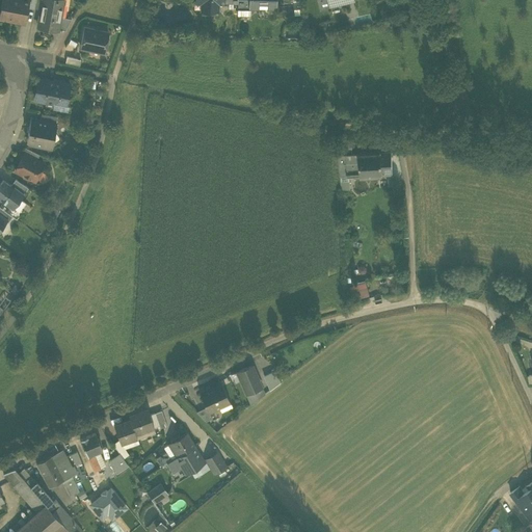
[(4,0),(1,18),(23,22),(26,6),(27,0),(4,0)]
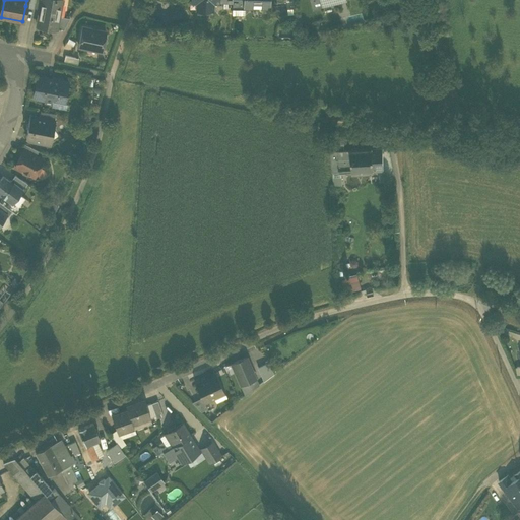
[(37,24),(57,27),(59,16),(62,0),(41,0),(40,9),(37,24)]
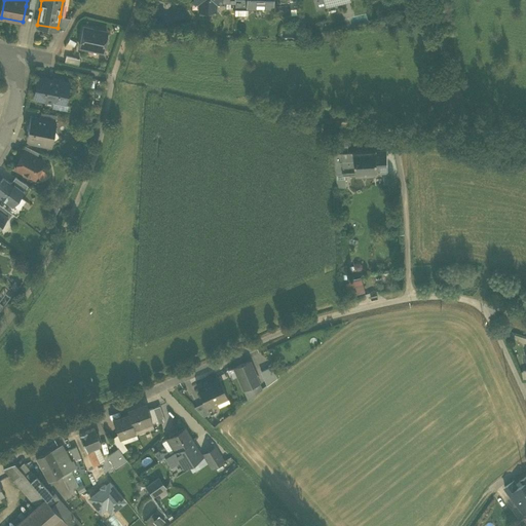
[(199,9),(215,9),(215,2),(221,2),(220,0),(193,0),(193,1),(199,2),(199,9)]
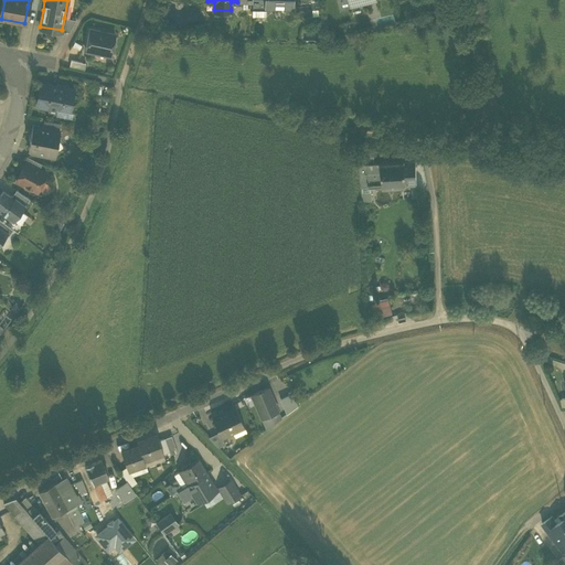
[(252,13),(266,13),(266,7),(265,7),(265,0),(252,0),(252,2),(252,13)]
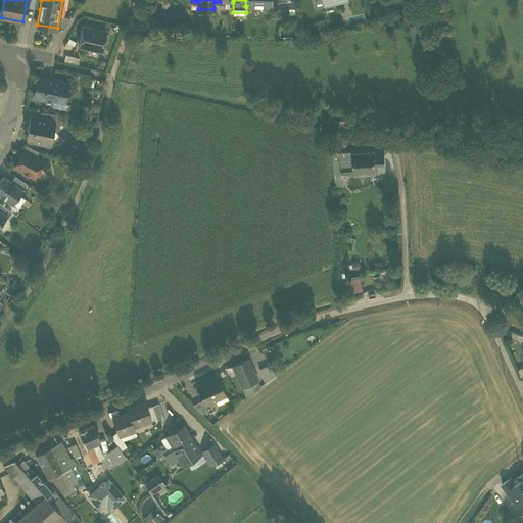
[(57,28),(64,29),(69,18),(59,16),(57,28)]
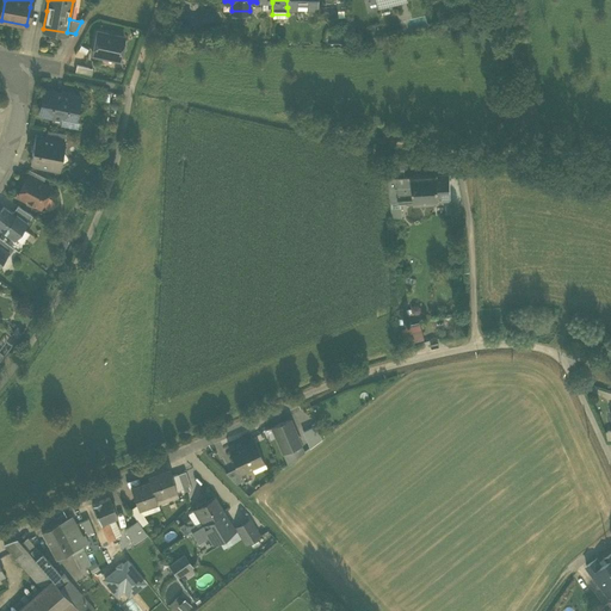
[(104,55),(119,59),(124,37),(97,31),(92,54),(104,56),(104,55)]
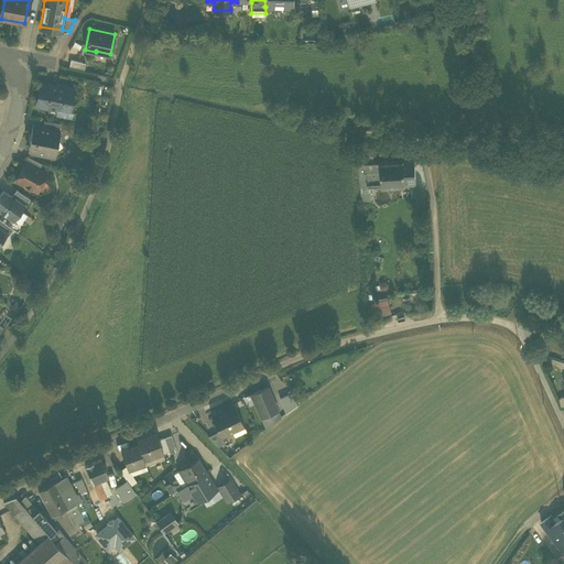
[(49,110),(56,112),(55,115),(67,117),(69,107),(73,88),(66,87),(67,85),(57,83),(56,86),(41,83),(36,104),(50,106),(49,110)]
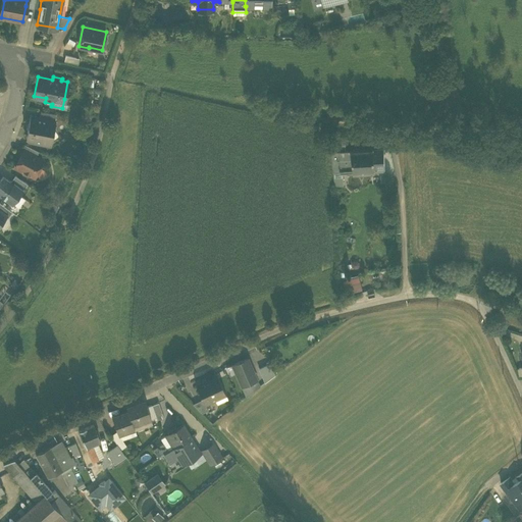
[(39,116),(54,119),(55,113),(40,110),(39,116)]
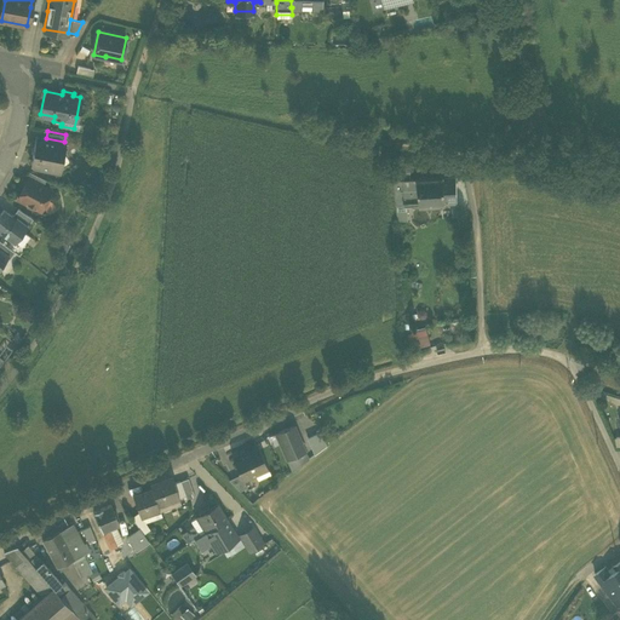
[(45,168),(59,171),(62,161),(63,161),(68,158),(64,153),(63,153),(65,142),(64,142),(46,138),(36,137),(30,164),(46,166),(45,168)]
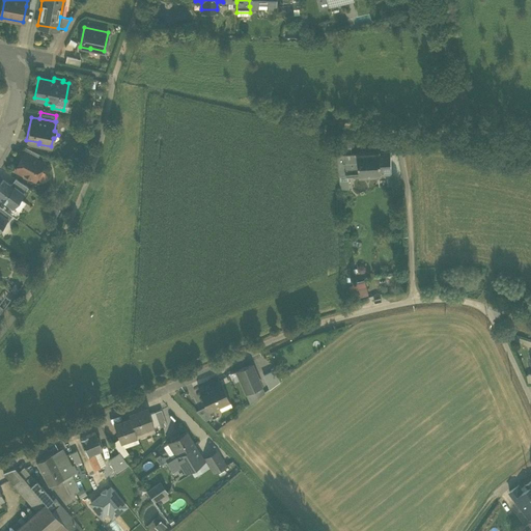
[(339,143),(339,156),(345,156),(345,155),(352,154),(351,135),(339,136),(340,144),(339,143)]
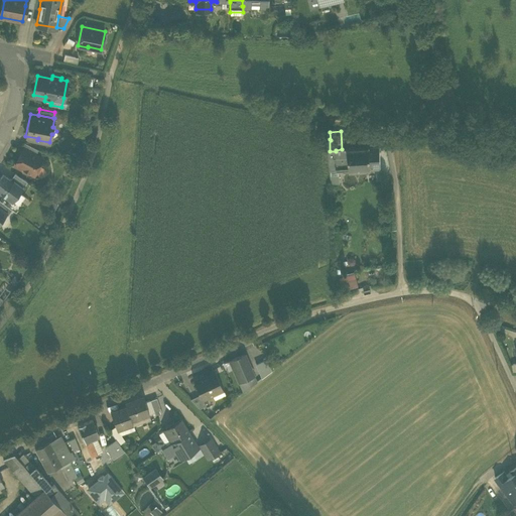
[(23,148),(35,154),(38,148),(23,141),(20,147),(22,148),(23,148)]
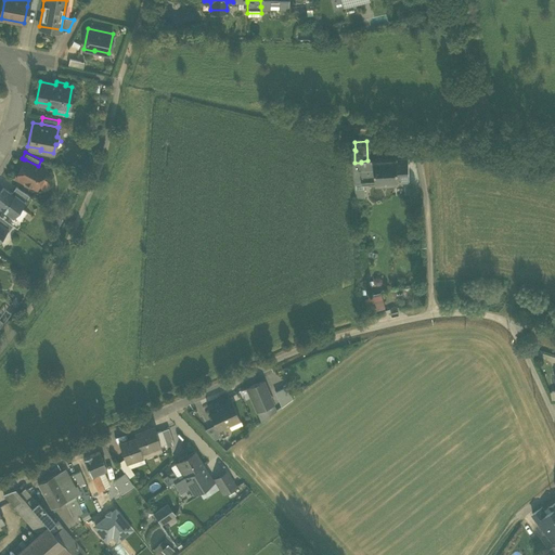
[(408,158),(397,159),(399,183),(410,182),(408,158)]
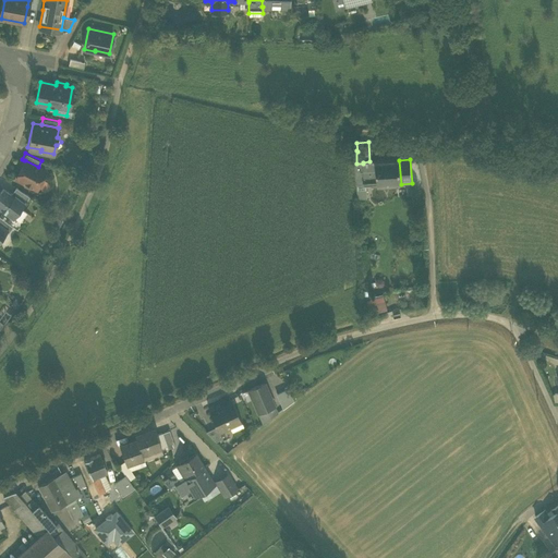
[(25,184),(29,186),(32,185),(33,186),(36,179),(39,181),(45,170),(38,167),(25,160),(24,160),(15,178),(25,182),(25,184)]
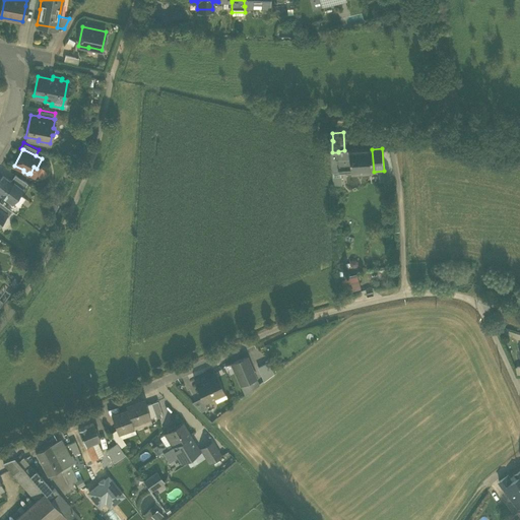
[(351,150),(352,173),(374,172),(372,149),(351,150)]
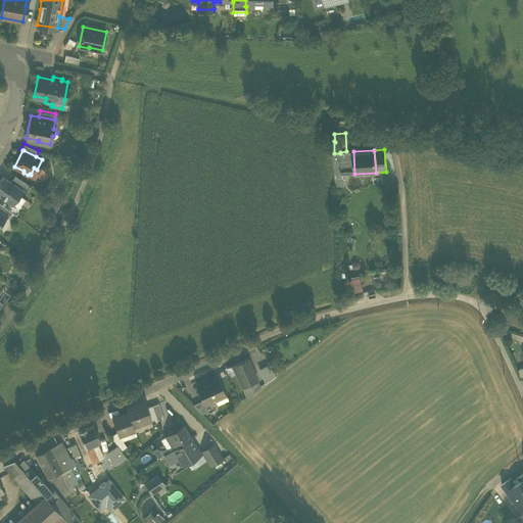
[(340,152),(340,153),(341,169),(341,174),(341,175),(354,174),(353,151),(346,151),(340,152)]
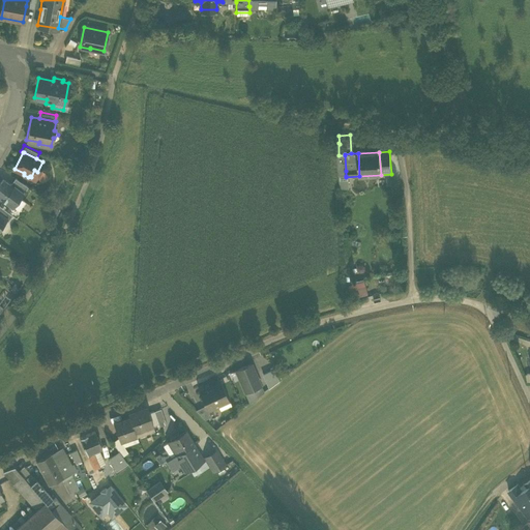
[(13,184),(23,190),(27,185),(15,176),(9,183),(12,185),(13,184)]
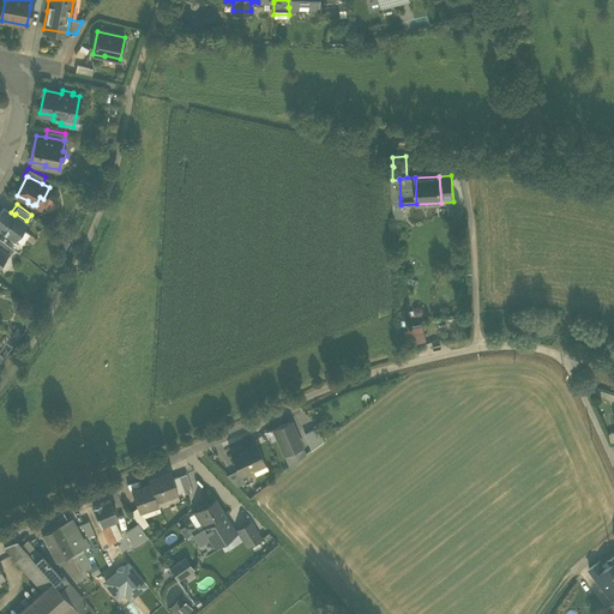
[(0,209),(0,228),(13,239),(26,221),(16,214),(14,215),(11,212),(2,205),(0,209)]
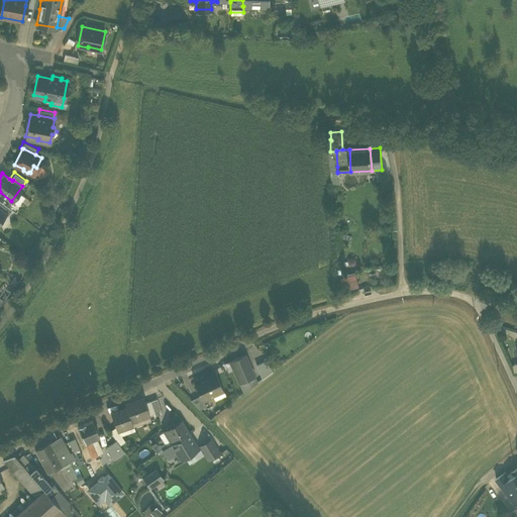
[(6,213),(7,214),(11,209),(0,200),(0,207),(6,212),(6,213)]
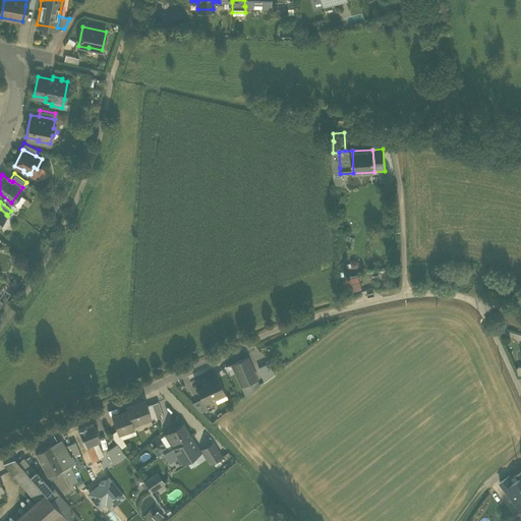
[(345,279),(348,293),(361,289),(358,276),(345,279)]
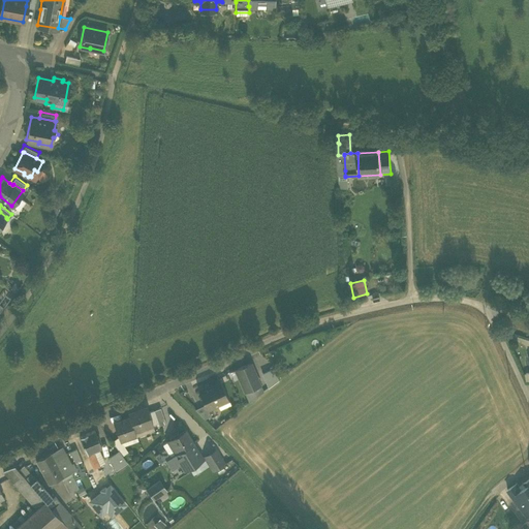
[(236,371),(245,394),(260,386),(250,364),(236,371)]
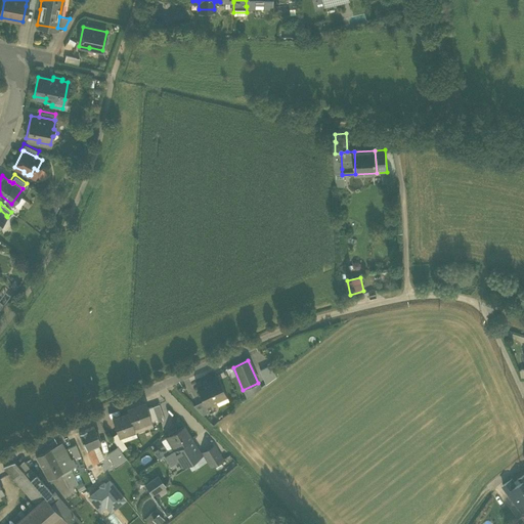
[(260,372),(266,385),(274,378),(270,366),(260,372)]
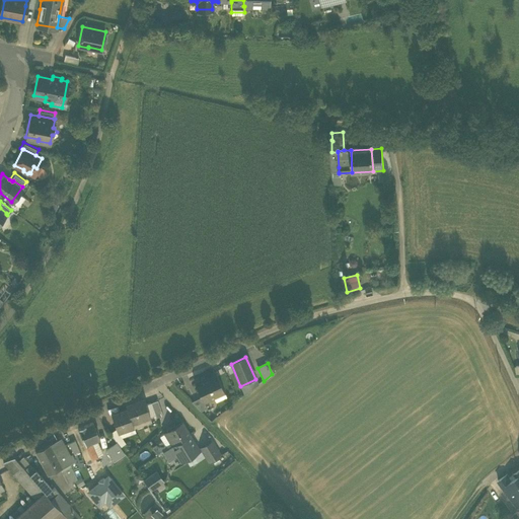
[(201,398),(204,403),(204,402),(215,397),(214,395),(222,392),(223,394),(224,393),(216,375),(206,379),(206,380),(202,382),(201,381),(195,384),(201,398)]
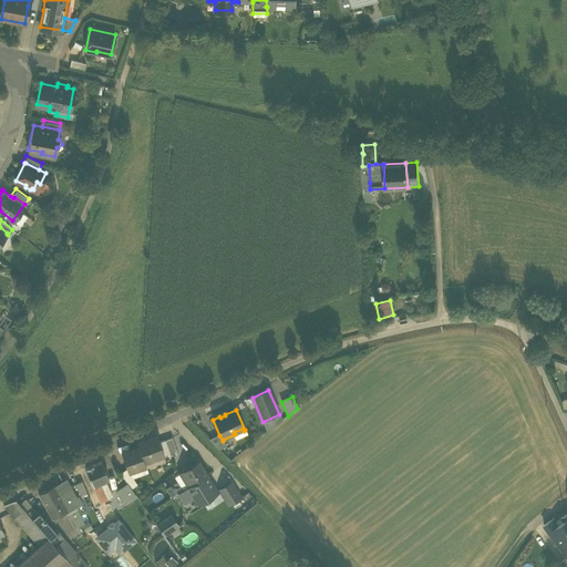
[(282,421),(279,414),(263,422),(267,432),(277,424),(282,421)]
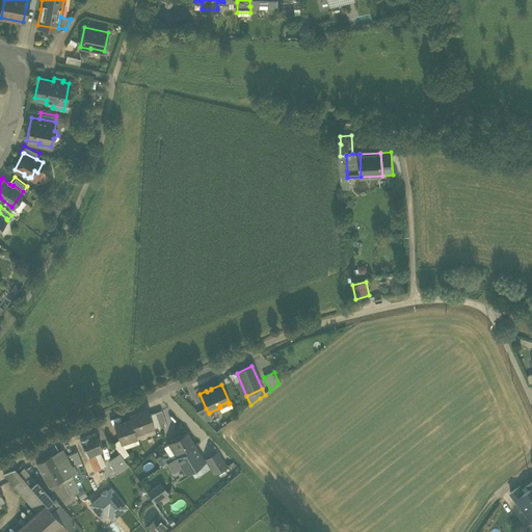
[(196,413),(206,422),(212,420),(209,413),(209,414),(206,408),(196,413)]
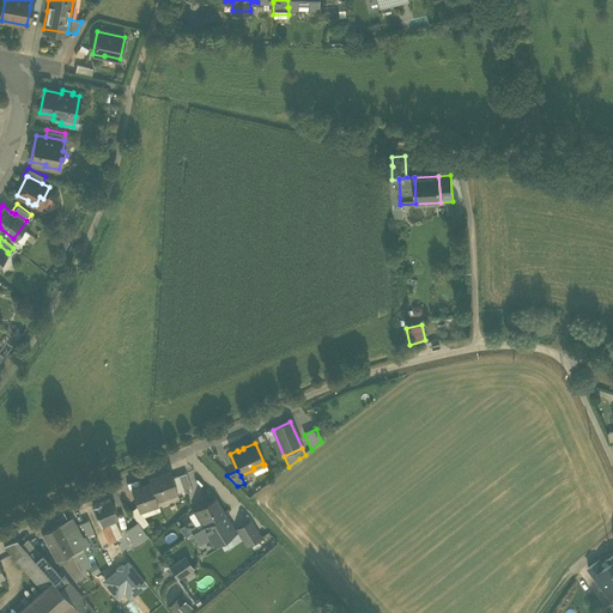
[(138,508),(139,511),(158,505),(157,501),(177,493),(173,479),(170,472),(149,480),(150,485),(132,491),(138,508)]
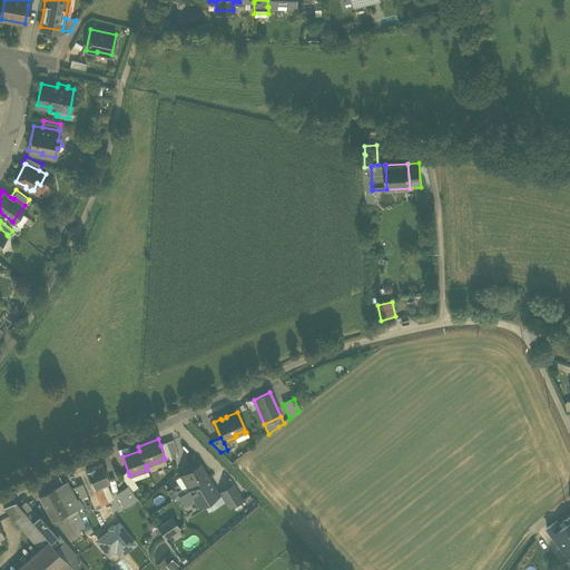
[(173,441),(166,443),(172,457),(172,461),(179,459),(173,441)]
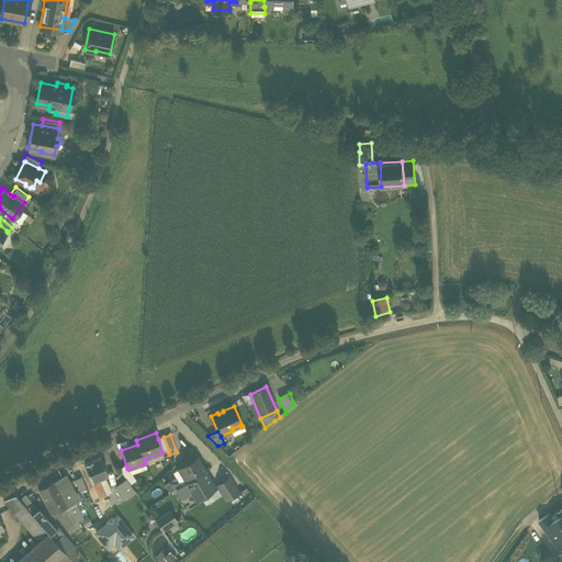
[(163,452),(169,450),(164,437),(158,439),(163,452)]
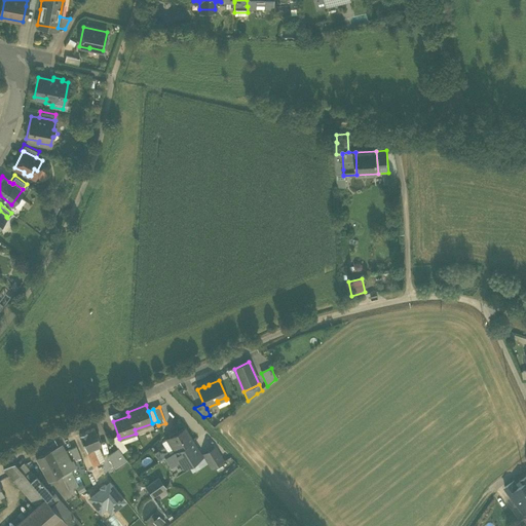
[(79,435),(86,452),(98,447),(101,446),(94,428),(79,435)]
